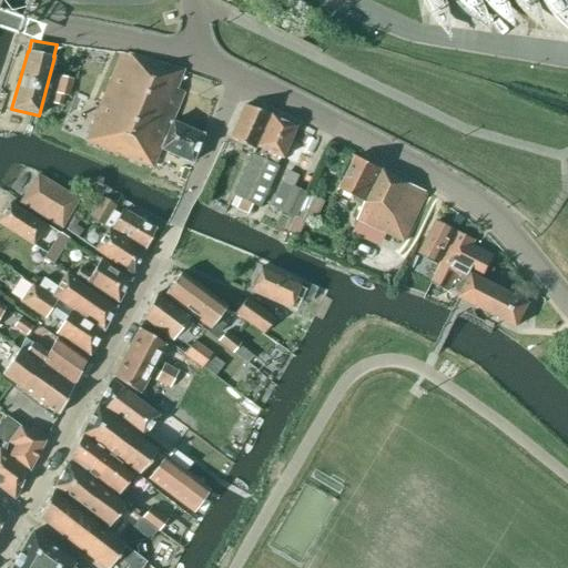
[(190,163),(201,134),(170,122),(183,91),(175,88),(182,71),(121,53),(85,141),(151,168),(159,150),(190,163)]
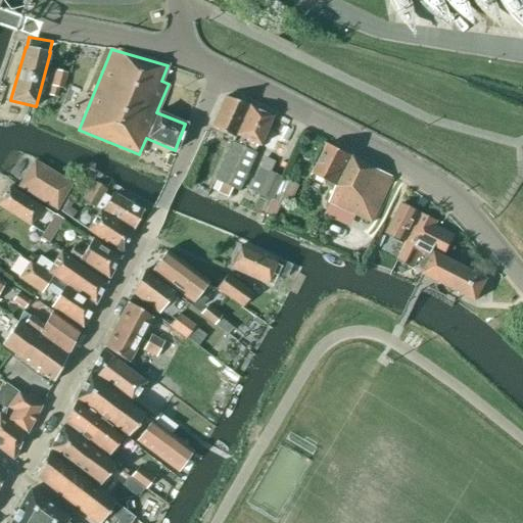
[(66,73),(53,69),(47,95),(56,97),(58,88),(62,89),(66,73)]
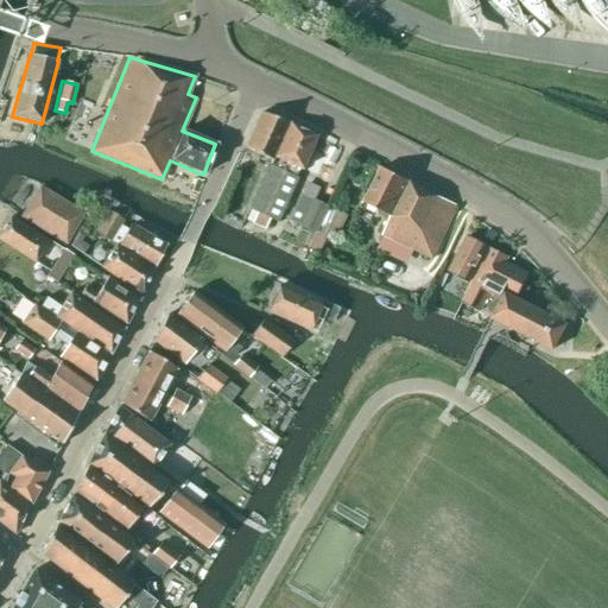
[(271,160),(287,122),(260,113),(244,149),(271,160)]
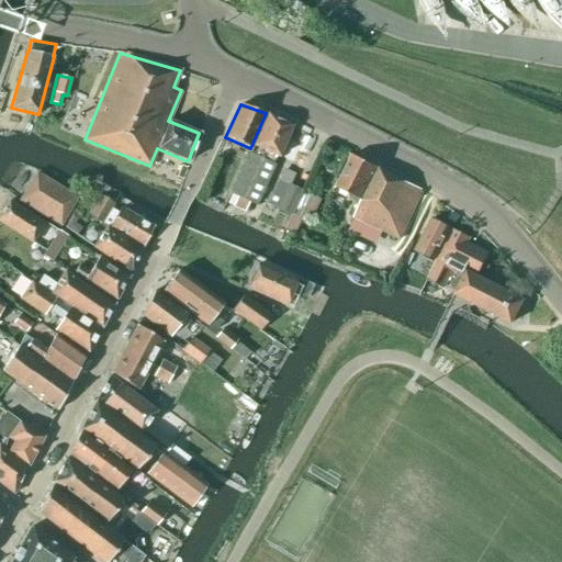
[(278,157),(292,125),(267,113),(231,193),(256,205),(274,165),(273,165),(277,157),(278,157)]
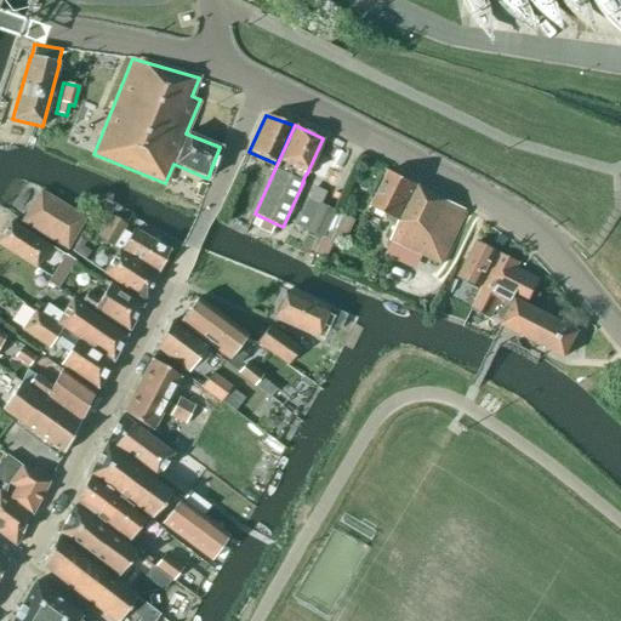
[(371,208),(399,221),(416,184),(389,171),(371,208)]
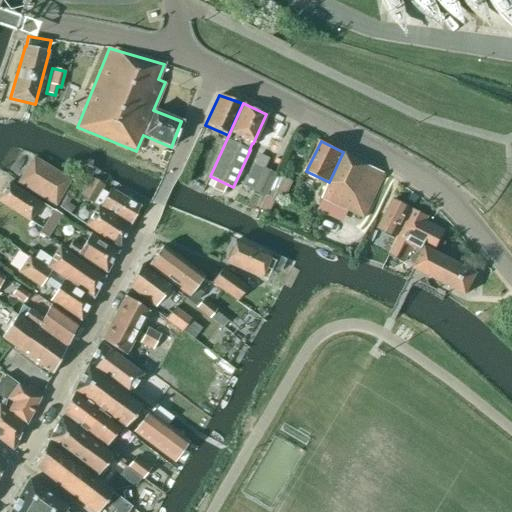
[(274,174),(264,169),(269,159),(257,153),(246,175),(245,175),(240,184),(253,190),(264,195),(274,174)]
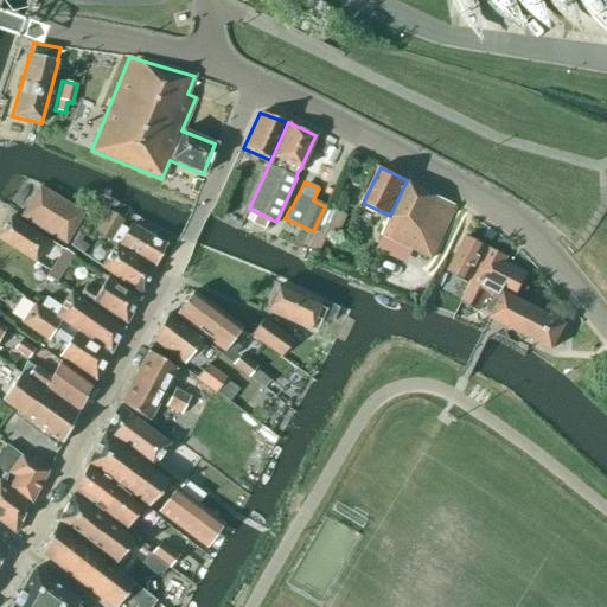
[(393,217),(390,216),(382,235),(397,243),(411,249),(432,260),(455,206),(422,190),(409,181),(393,217)]
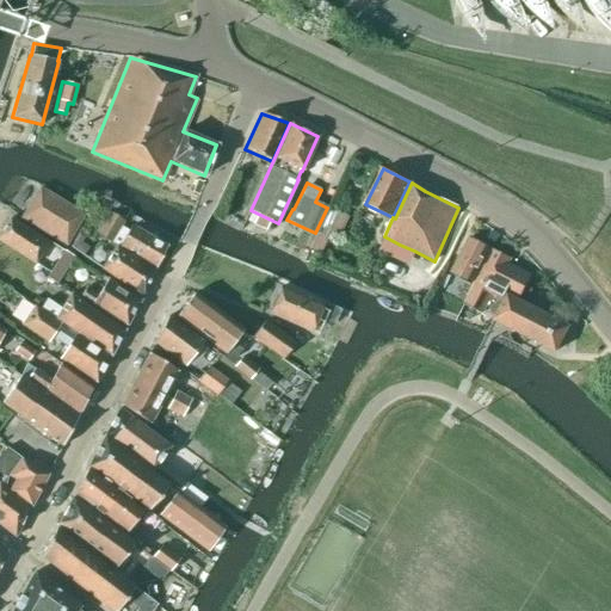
[(22,218),(50,235),(65,245),(82,215),(38,189),(22,218)]
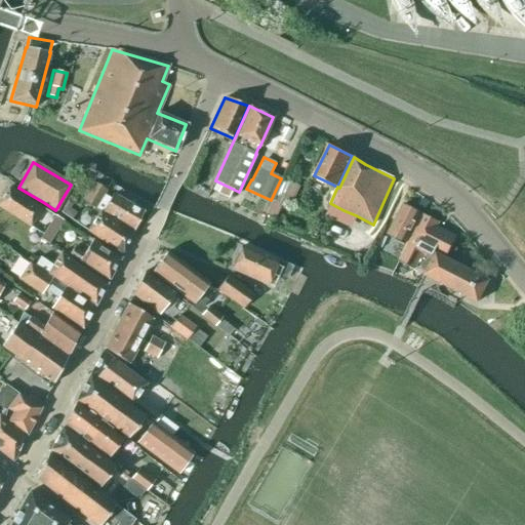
[(289,182),(282,178),(266,213),(273,217),(289,182)]
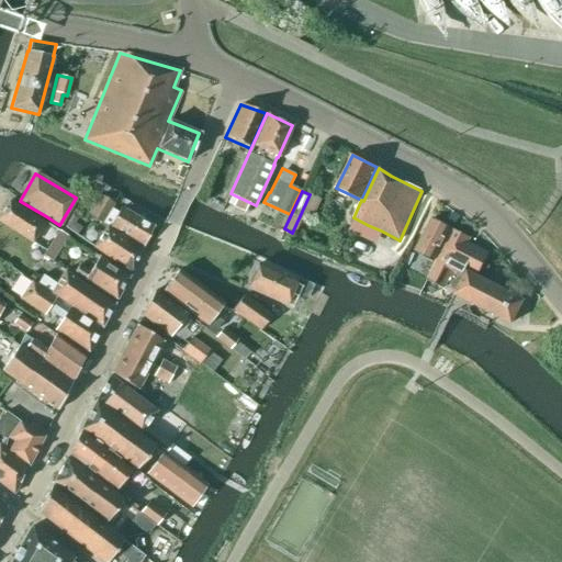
[(101,223),(105,227),(108,228),(143,248),(154,227),(120,208),(119,211),(112,206),(113,204),(99,195),(88,214),(101,223)]
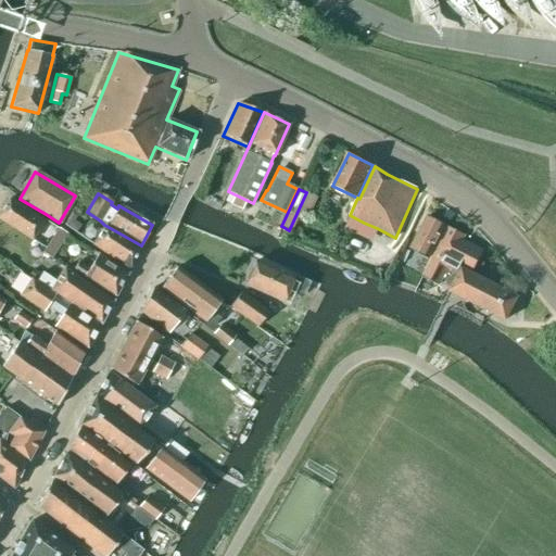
[(0,219),(32,240),(42,220),(9,199),(0,211),(0,219)]
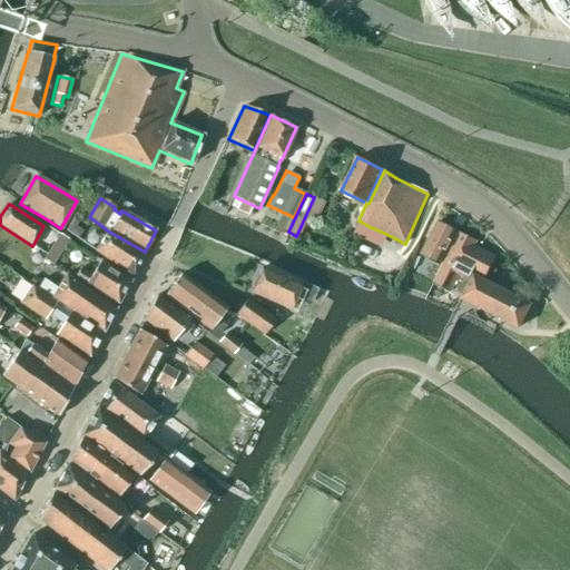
[(77,220),(76,220),(74,218),(70,223),(65,231),(77,239),(82,232),(75,226),(78,222),(77,220)]
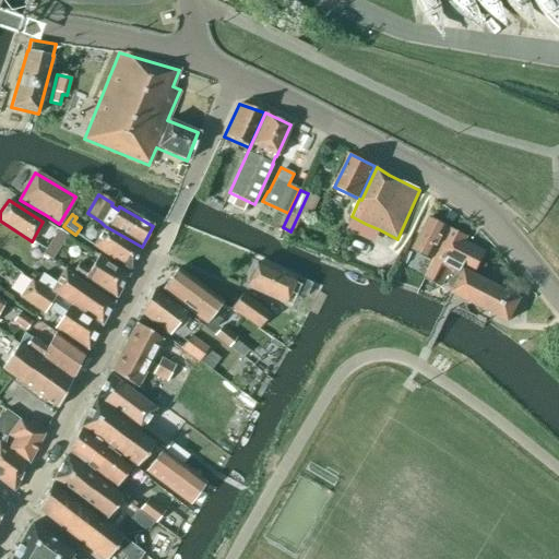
[(430,259),(447,227),(428,217),(412,250),(430,259)]
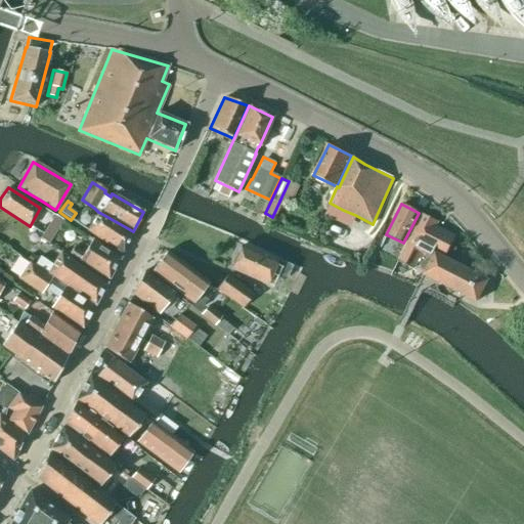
[(100,213),(98,212),(86,230),(121,255),(132,232),(100,213)]
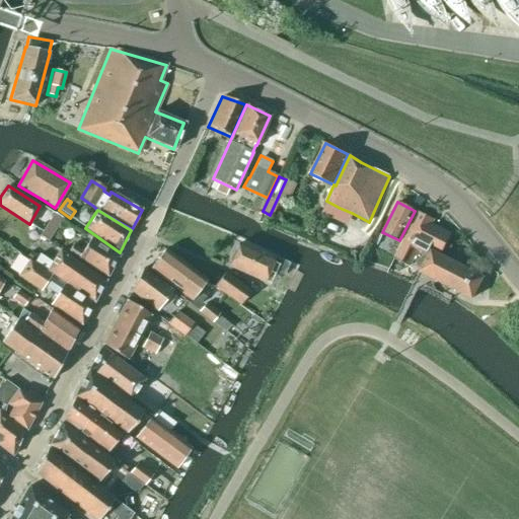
[(417,251),(427,256),(430,250),(440,254),(450,234),(430,224),(433,219),(418,212),(394,258),(410,266),(417,251)]
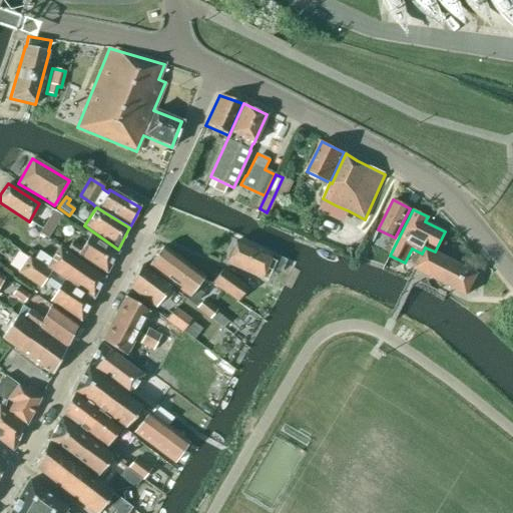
[(47,238),(61,216),(54,211),(39,233),(47,238)]
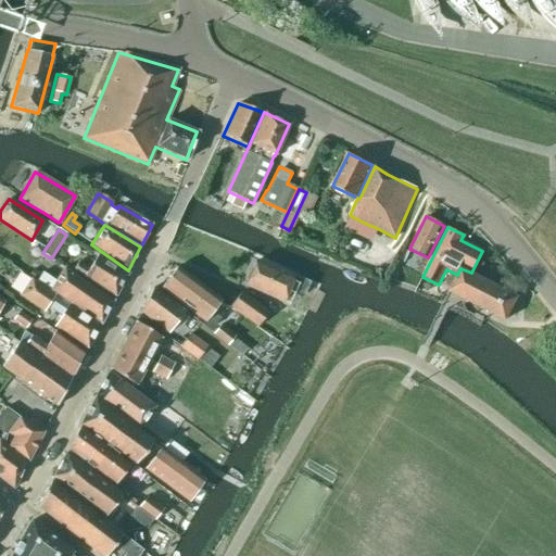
[(114,297),(127,274),(98,254),(83,278),(114,297)]
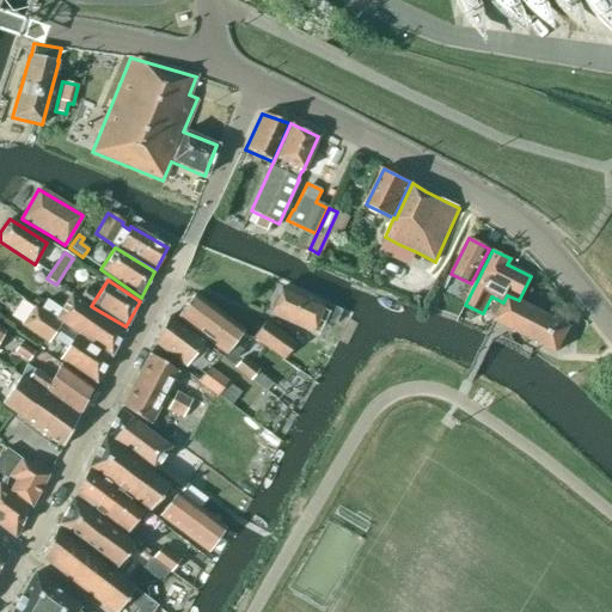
[(334,324),(340,311),(322,303),(322,305),(282,287),(276,299),(273,300),(270,307),(271,311),(270,314),(311,332),(317,317),(334,324)]
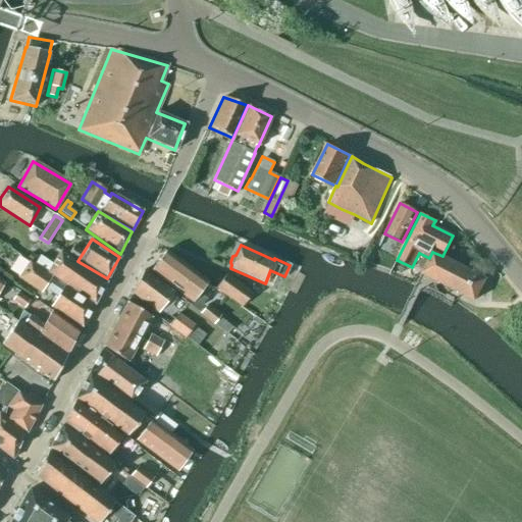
[(396,258),(400,249),(392,245),(386,254),(396,258)]
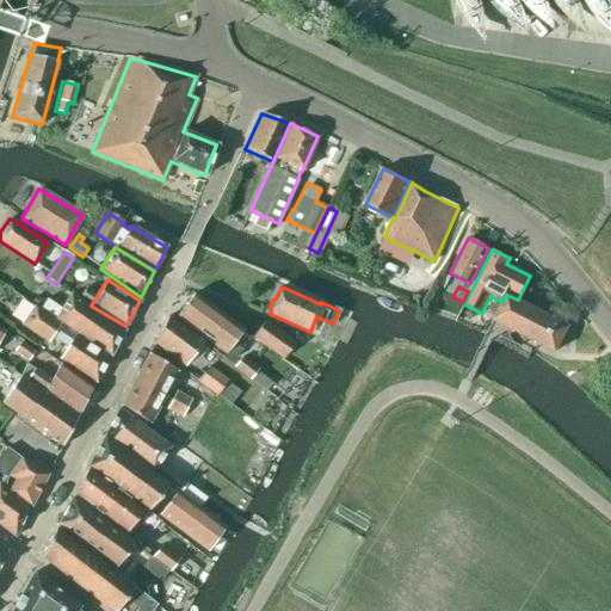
[(234,359),(241,350),(234,344),(244,331),(196,292),(177,318),(226,355),(226,353),(234,359)]
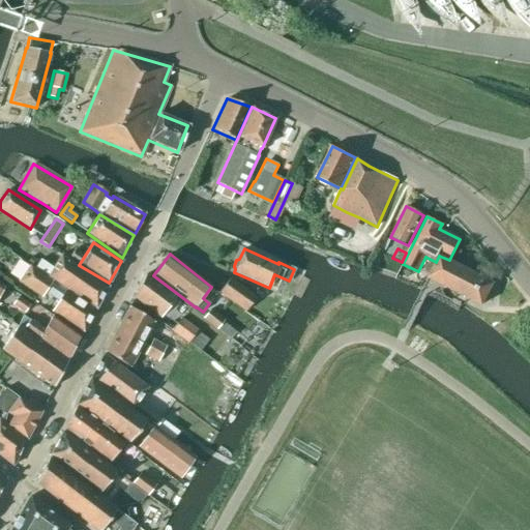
[(95,308),(107,287),(60,255),(53,267),(39,260),(34,269),(48,277),(48,276),(95,308)]
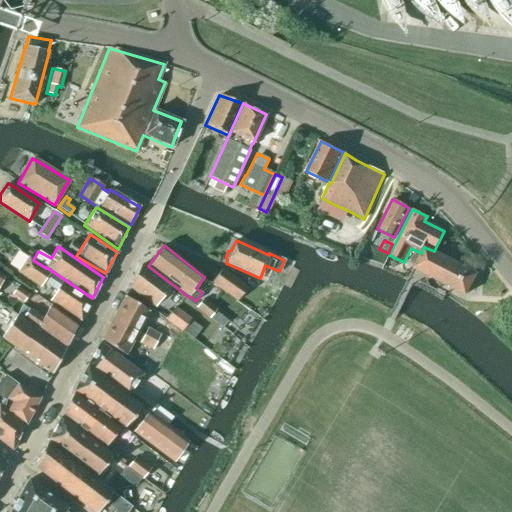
[(424,247),(421,253),(413,268),(465,295),(476,273),(434,251),(424,247)]
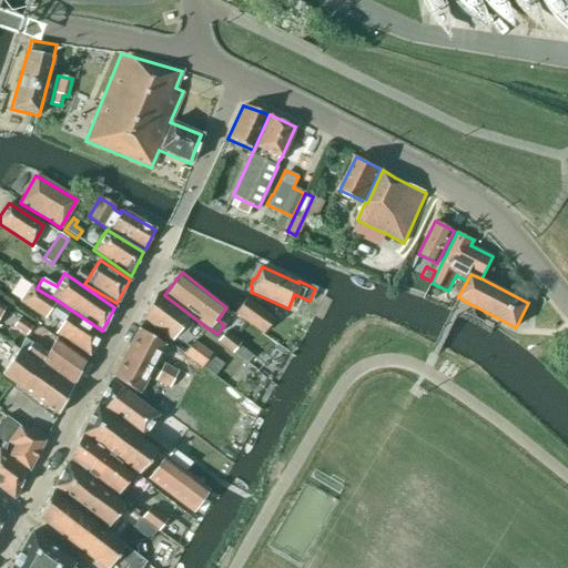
[(37,288),(37,287),(32,284),(20,303),(44,320),(48,313),(63,324),(56,334),(90,357),(103,333),(51,297),(37,288)]
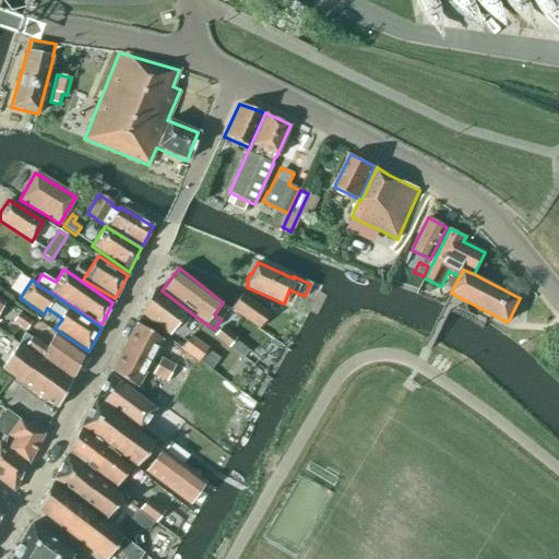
[(169,334),(185,313),(153,289),(141,313),(169,334)]
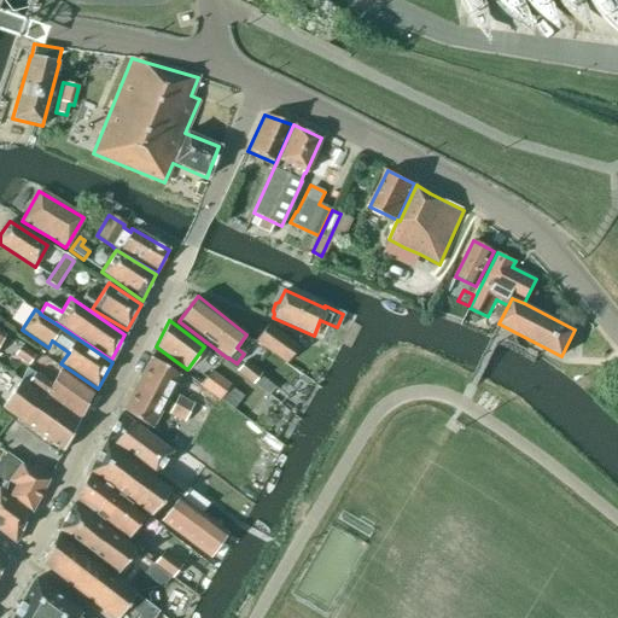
[(285,363),(297,347),(267,325),(255,342),(285,363)]
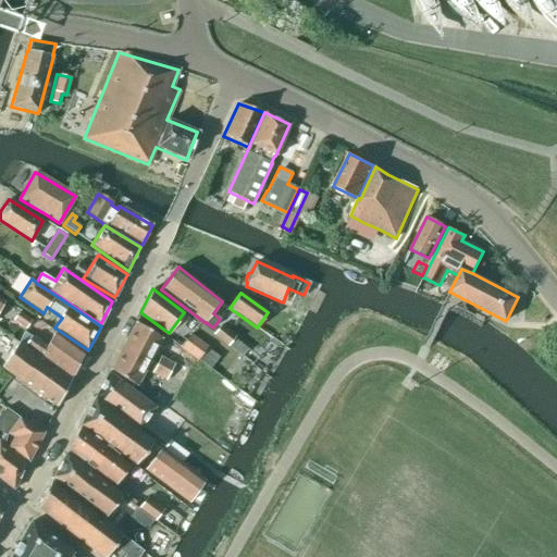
[(31,320),(19,311),(12,320),(24,329),(31,320)]
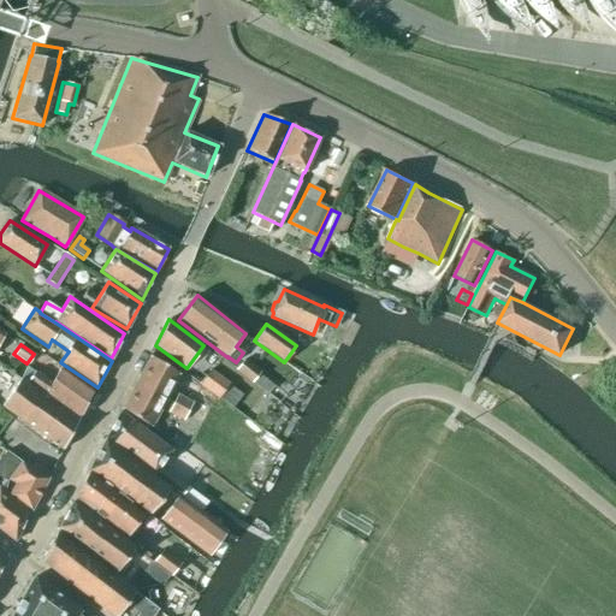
[(149,356),(135,383),(165,400),(178,374),(149,356)]
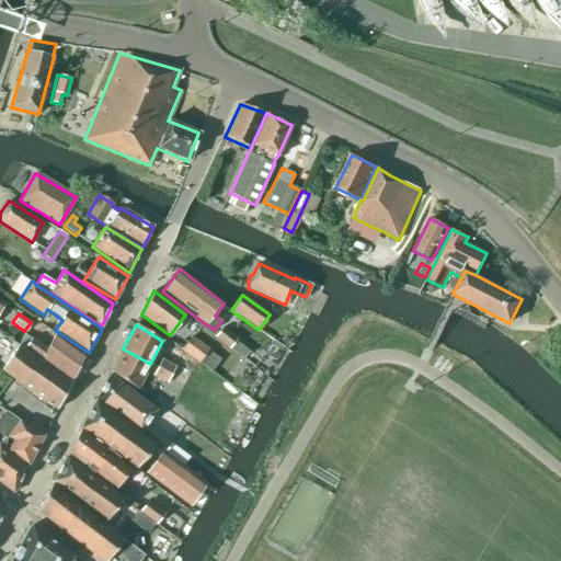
[(236,341),(236,340),(221,328),(215,336),(229,348),(230,347),(243,357),(249,351),(236,341)]
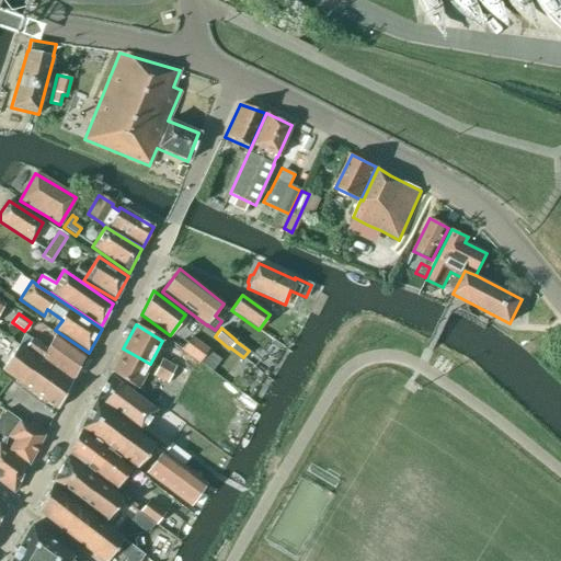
[(31,339),(24,348),(41,359),(71,382),(86,355),(55,334),(46,350),(31,339)]
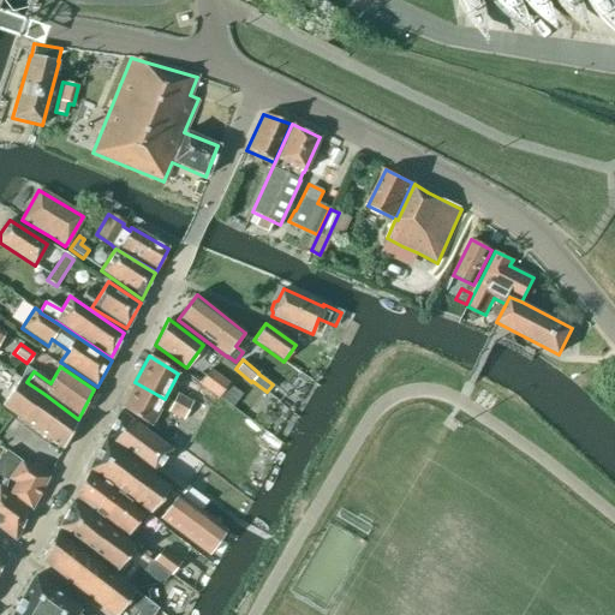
[(209,370),(198,383),(204,387),(219,398),(228,384),(209,370)]
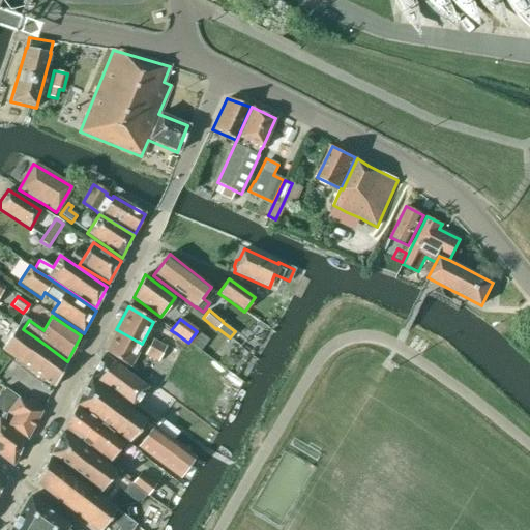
[(54,387),(67,361),(17,326),(1,349),(54,387)]
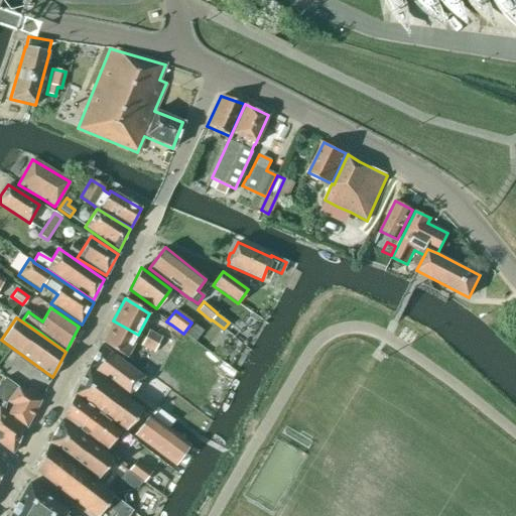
[(237,318),(223,334),(230,341),(244,326),(237,318)]
